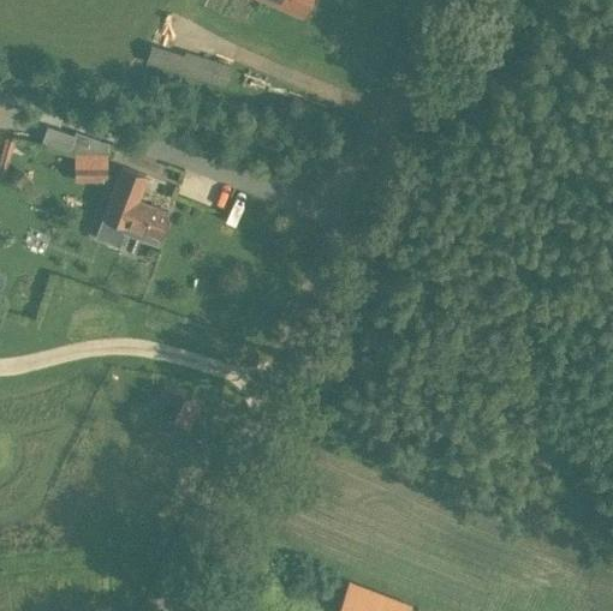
[(310,0),(267,0),(304,16),(310,0)]
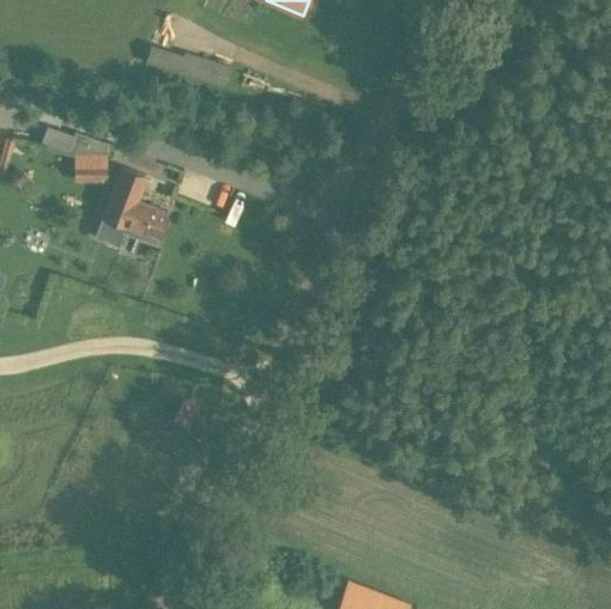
[(146,64),(227,90),(234,71),(152,44),(146,64)]
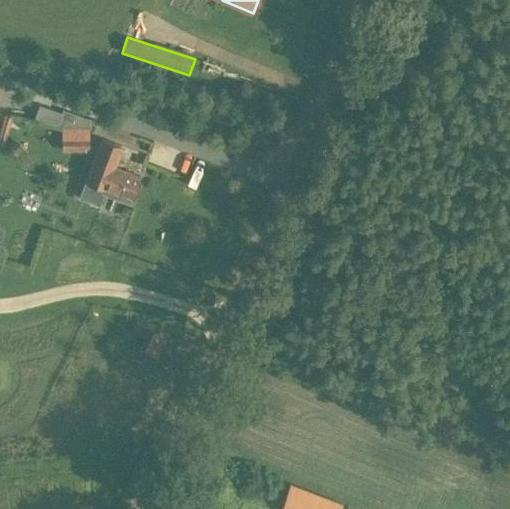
[(91,153),(90,128),(62,128),(62,153),(91,153)]
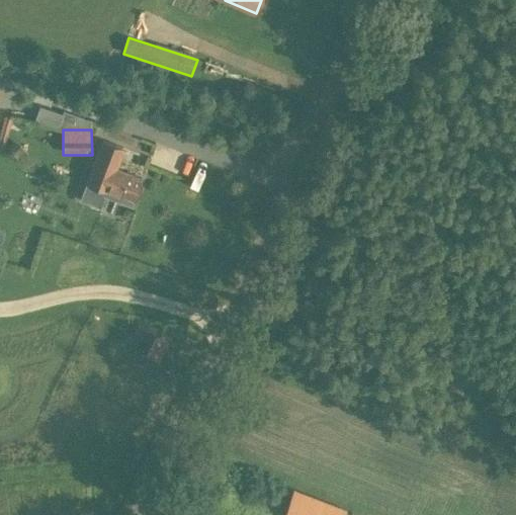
[(86,185),(89,186),(82,202),(99,208),(103,197),(105,198),(133,208),(143,181),(117,171),(125,150),(102,142),(86,185)]
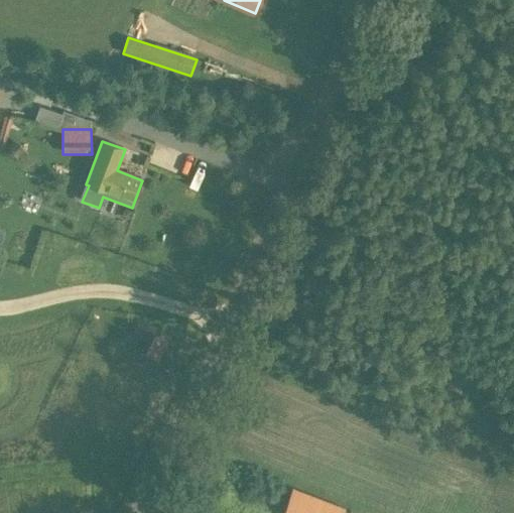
[(345,512),(346,509),(291,488),(280,512),(345,512)]
